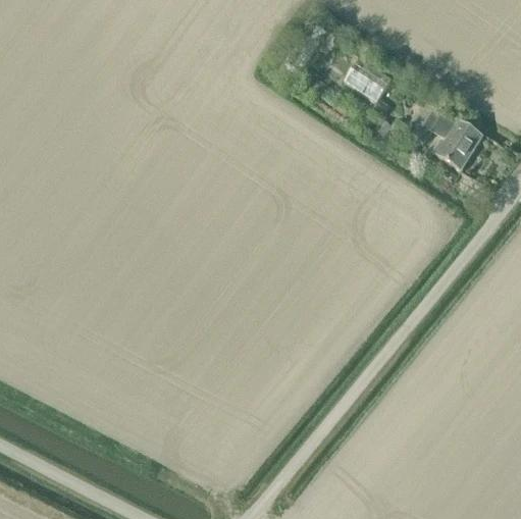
[(314,52),(327,33),(317,26),(304,46),(314,52)]
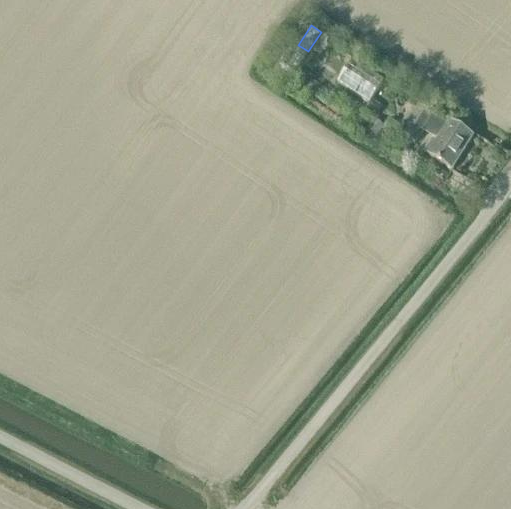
[(295,70),(308,51),(298,45),(286,64),(295,70)]
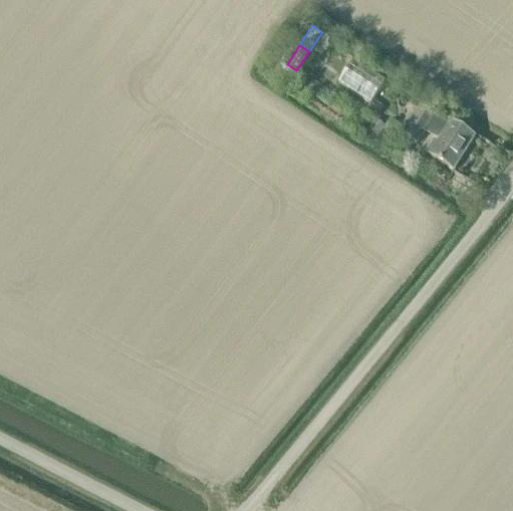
[(354,58),(339,81),(371,101),(387,78),(354,58)]
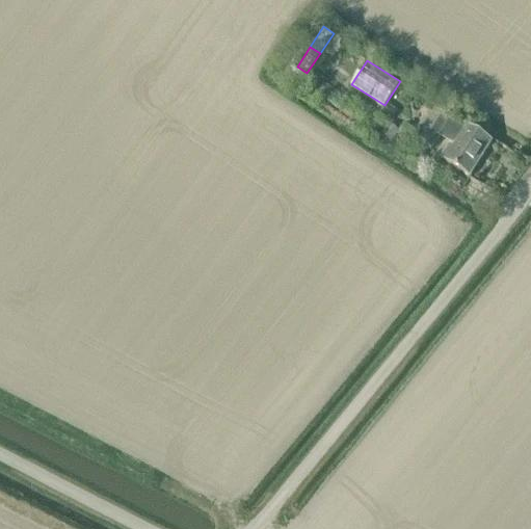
[(463,122),(461,125),(437,110),(420,138),(431,146),(439,134),(451,141),(442,156),(470,174),(492,139),(463,122)]
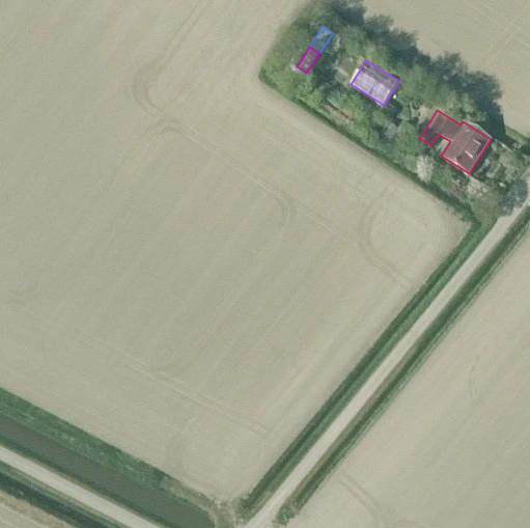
[(397,132),(399,130),(398,129),(388,121),(380,132),(391,140),(397,132)]
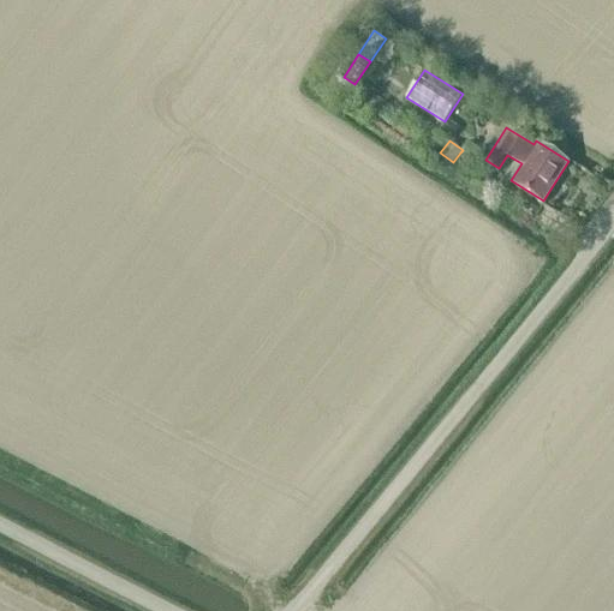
[(466,157),(475,145),(468,141),(462,149),(463,150),(460,153),(466,157)]
